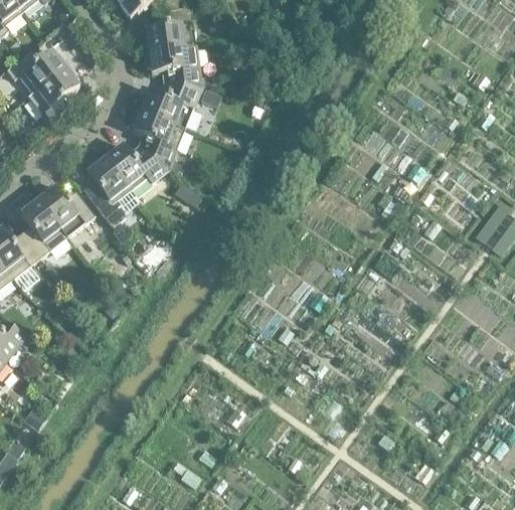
[(5,26),(22,12),(12,0),(0,0),(0,37),(9,31),(5,26)]
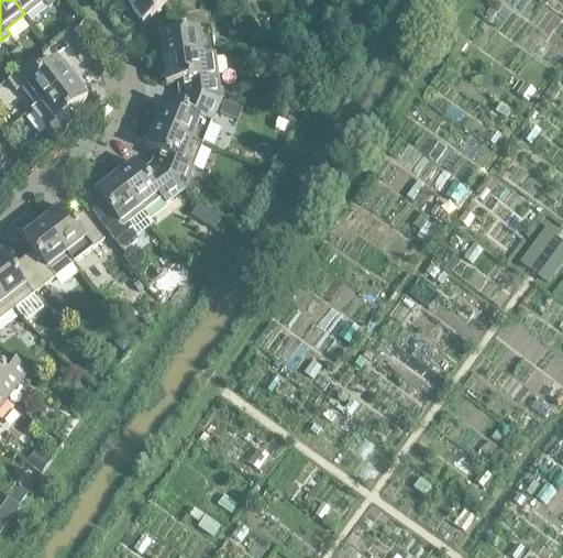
[(13,0),(24,13),(41,0),(45,0),(47,4),(53,0),(13,0)]
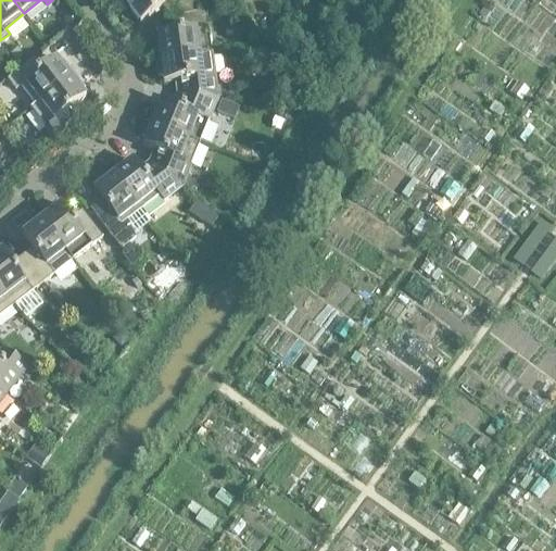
[(125,0),(140,20),(165,0),(173,9),(169,11),(172,15),(204,1),(203,0),(125,0)]
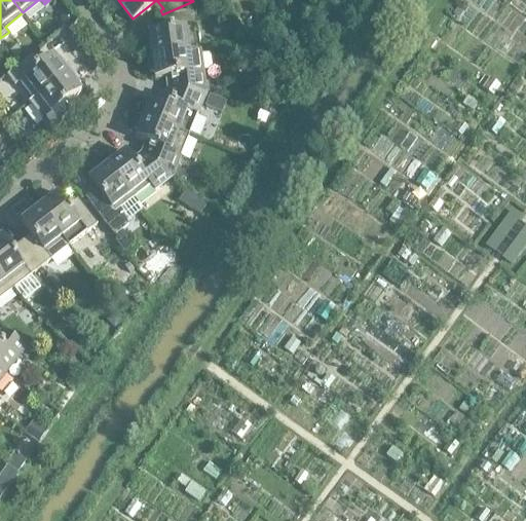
[(283,0),(283,2),(317,8),(318,0),(283,0)]
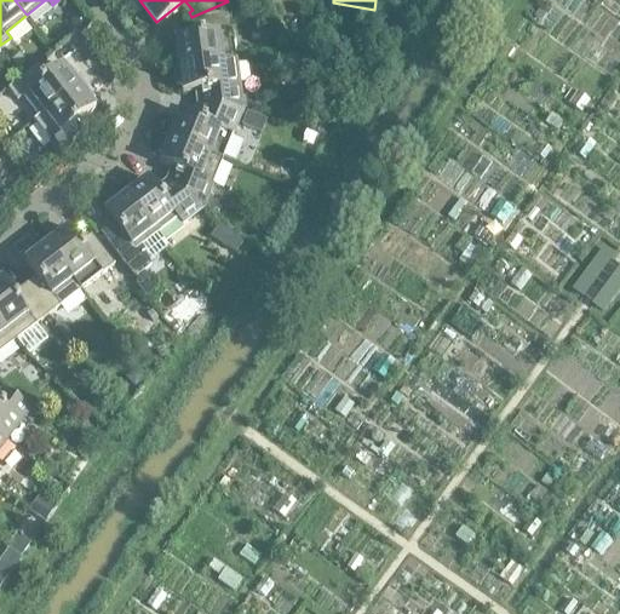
[(235,55),(228,1),(191,17),(193,19),(197,18),(199,32),(174,35),(176,42),(171,44),(173,63),(235,55)]
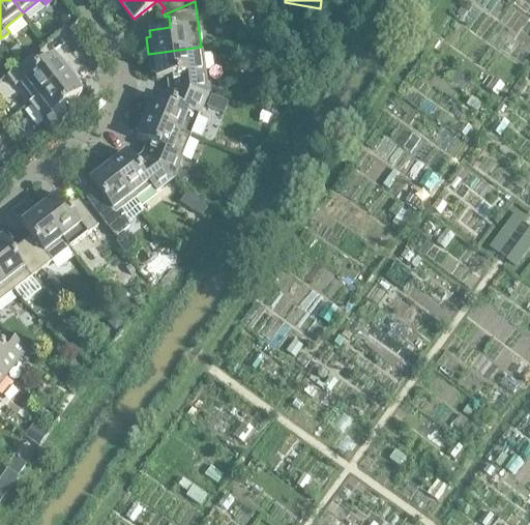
[(17,42),(9,48),(15,54),(22,49),(17,42)]
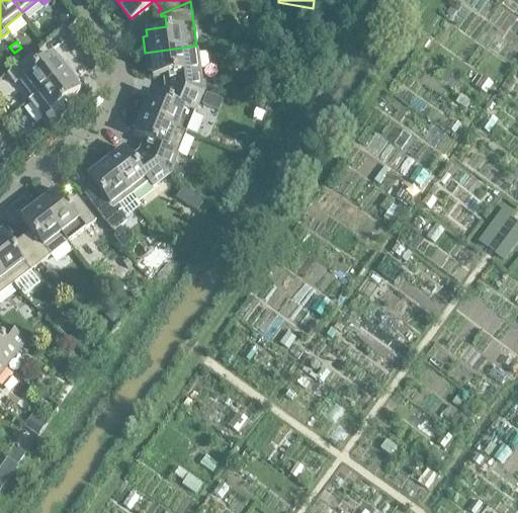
[(491,54),(502,62),(510,51),(499,43),(491,54)]
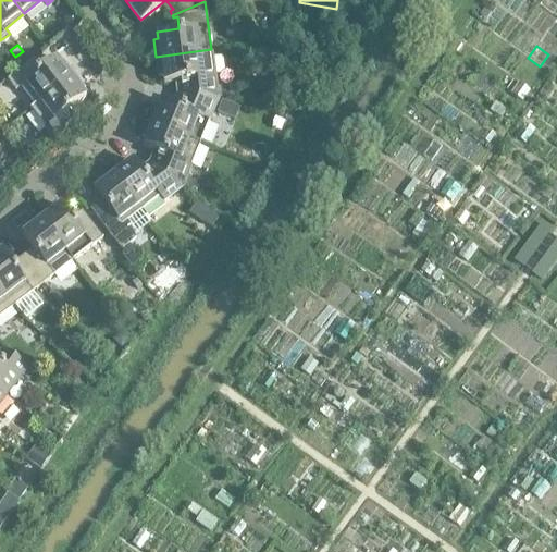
[(211,49),(156,57),(158,73),(163,73),(163,80),(180,77),(182,90),(183,92),(218,96),(218,95),(229,94),(227,82),(217,84),(215,83),(211,49)]
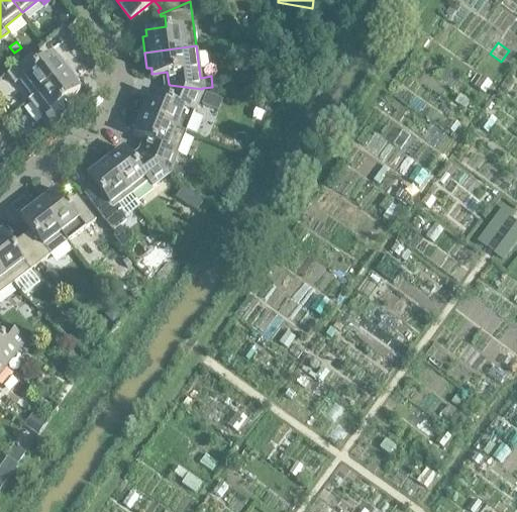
[(32,94),(69,66),(60,54),(56,56),(52,50),(35,63),(28,54),(6,71),(14,80),(19,76),(32,94)]
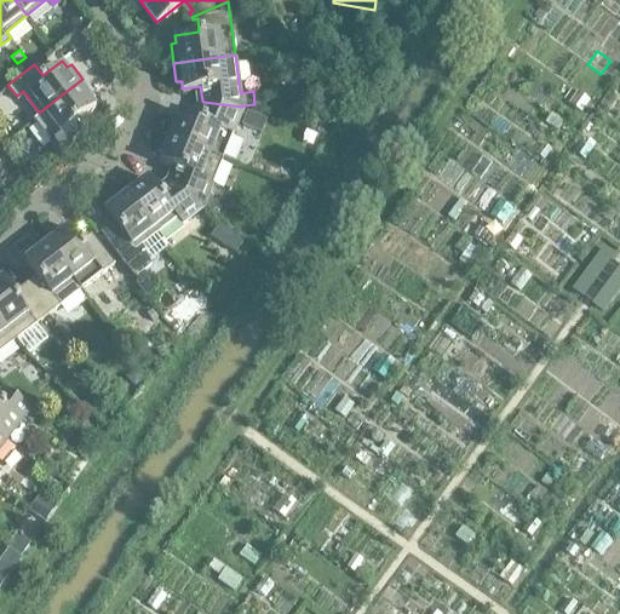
[(59,150),(85,131),(76,119),(96,104),(91,98),(95,95),(82,79),(39,113),(33,116),(59,150)]
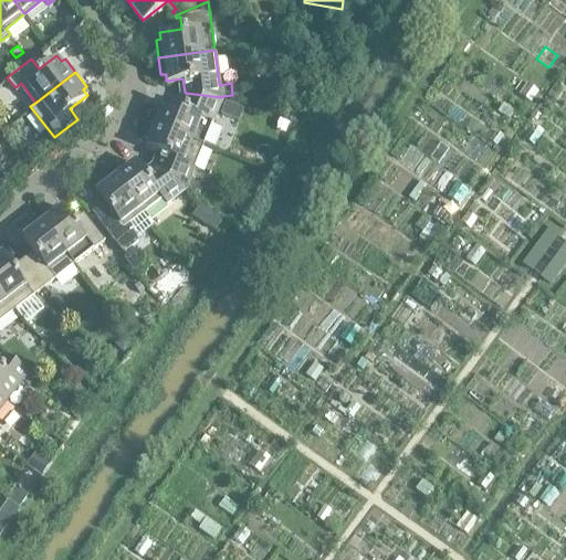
[(221,97),(186,93),(185,95),(189,96),(185,107),(164,98),(161,105),(157,104),(150,119),(203,141),(221,97)]
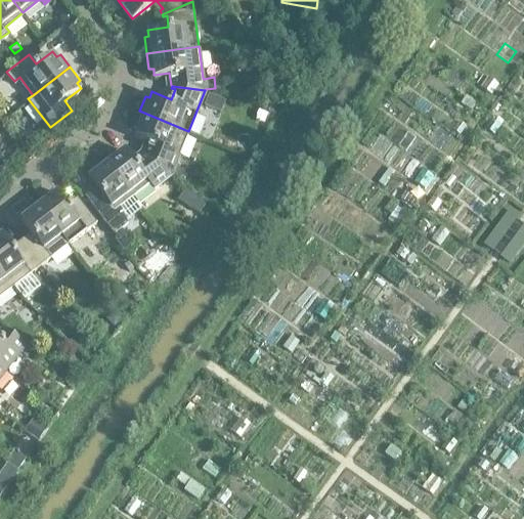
[(139,111),(133,126),(137,128),(134,134),(154,142),(149,152),(145,150),(144,152),(171,172),(180,175),(183,167),(175,163),(188,131),(139,111)]
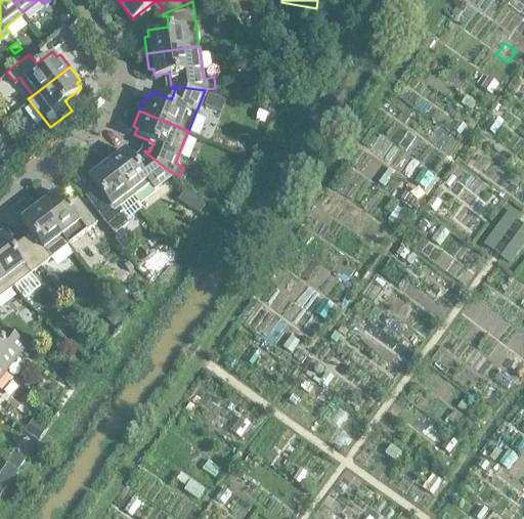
[(171,172),(144,152),(143,154),(145,157),(137,163),(125,147),(119,152),(117,147),(103,158),(132,195),(149,180),(154,185),(171,172)]
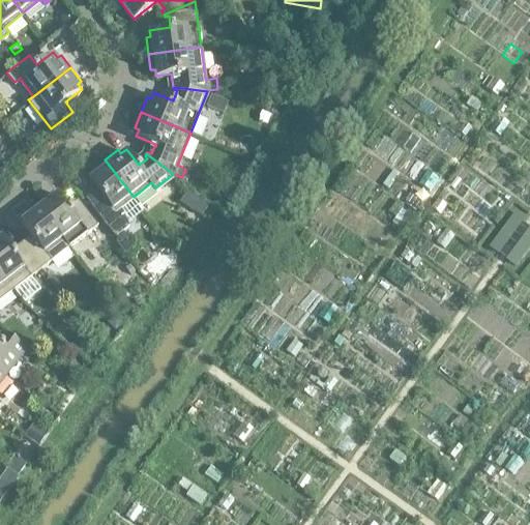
[(92,202),(116,233),(129,223),(124,208),(121,206),(134,197),(105,159),(92,170),(94,173),(89,177),(101,194),(92,202)]
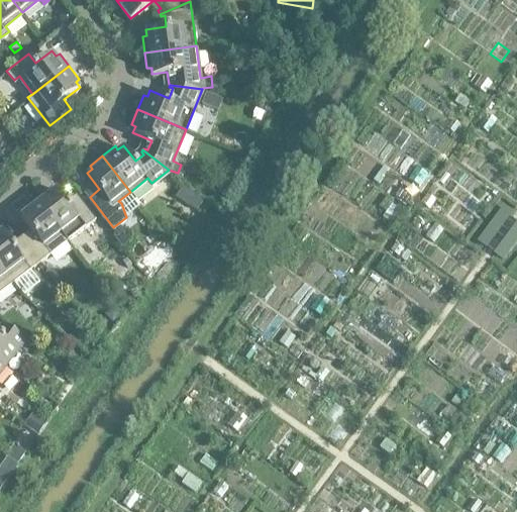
[(48,187),(35,197),(68,238),(95,216),(79,195),(69,202),(57,187),(50,191),(48,187)]
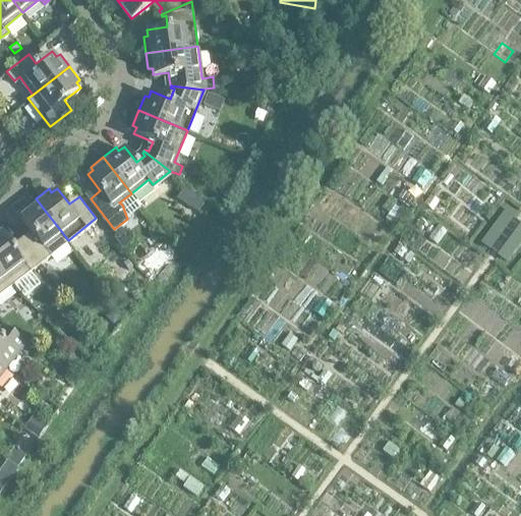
[(199,193),(192,205),(194,207),(197,209),(206,197),(203,195),(199,193)]
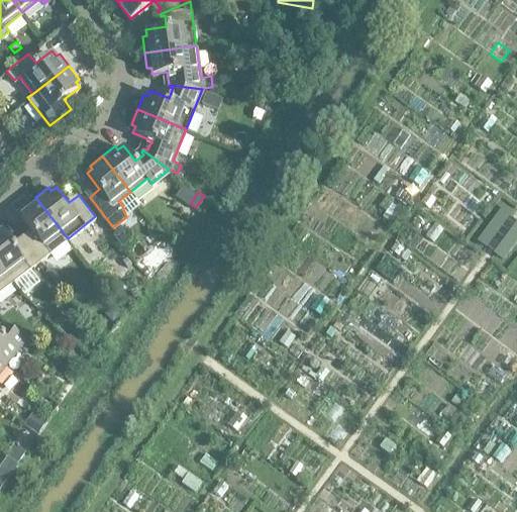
[(32,230),(23,237),(39,260),(68,238),(35,197),(23,207),(25,210),(20,214),(32,230)]
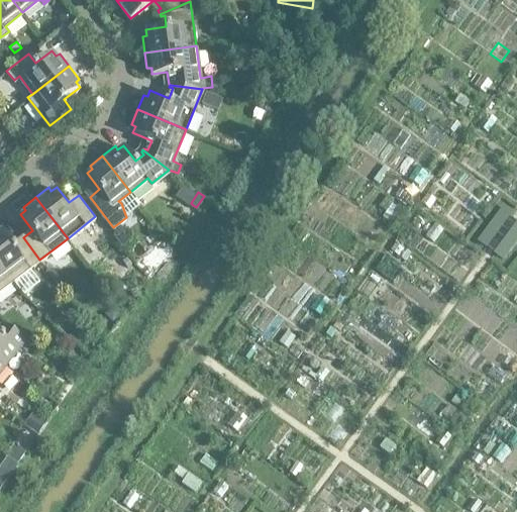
[(0,265),(12,281),(39,260),(23,237),(13,245),(1,229),(0,229),(0,265)]
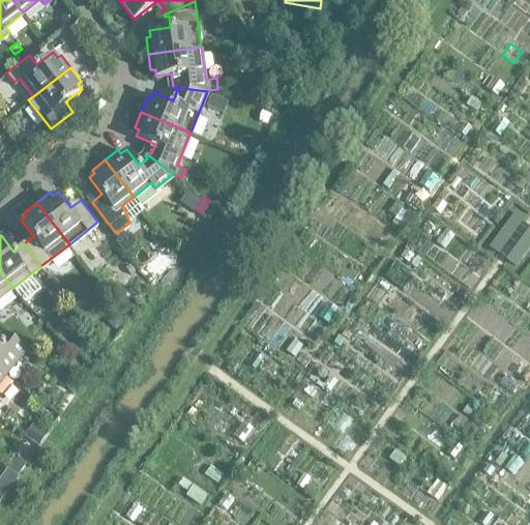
[(0,297),(12,288),(0,271),(0,297)]
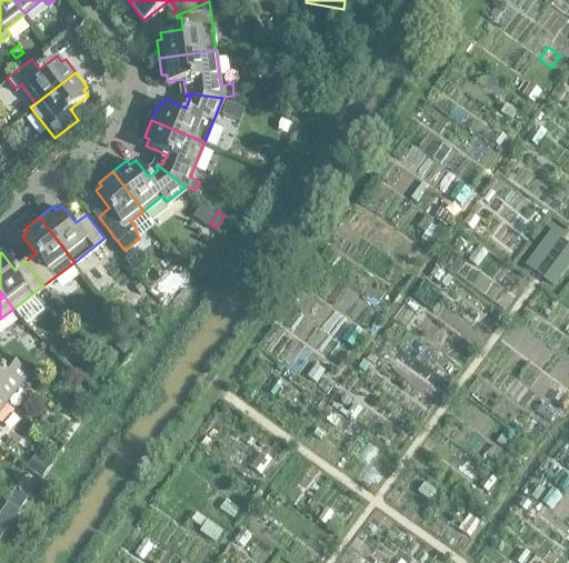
[(341,323),(329,342),(341,350),(353,331),(341,323)]
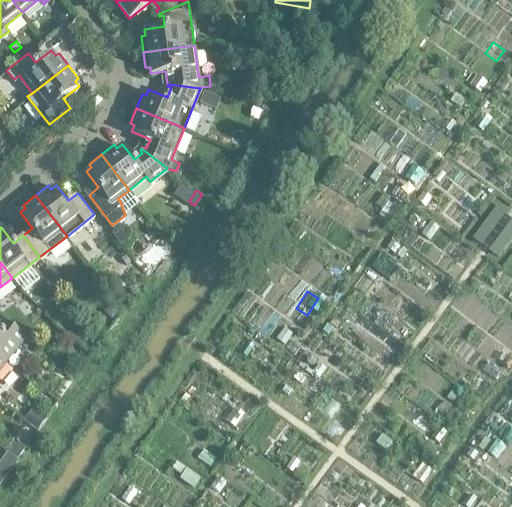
[(109,304),(109,311),(112,315),(120,308),(112,300),(109,304)]
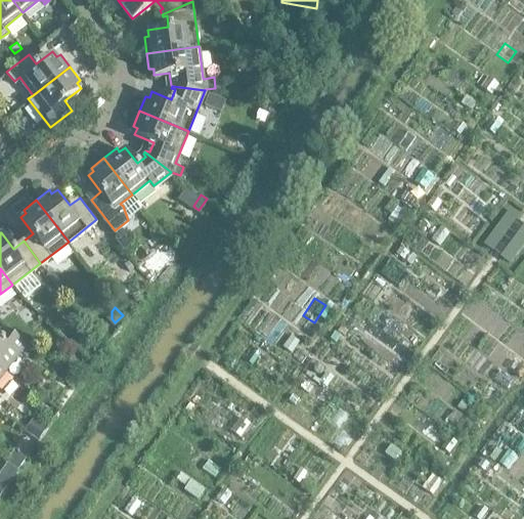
[(0,363),(6,368),(26,343),(2,326),(0,328),(0,363)]
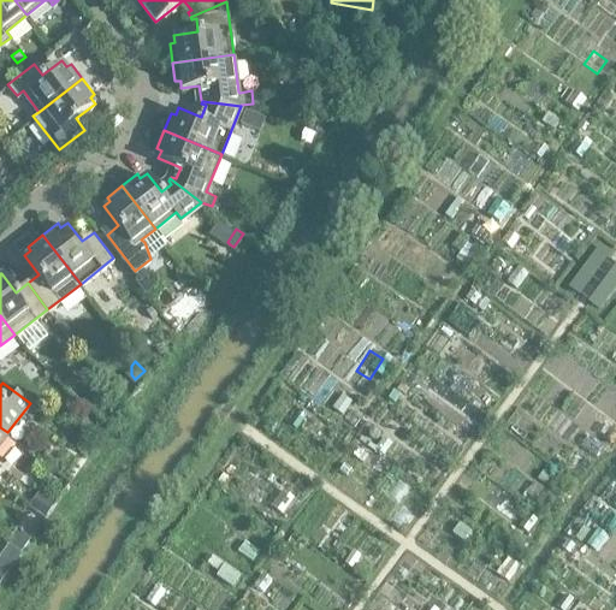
[(39,489),(29,501),(45,513),(54,501),(39,489)]
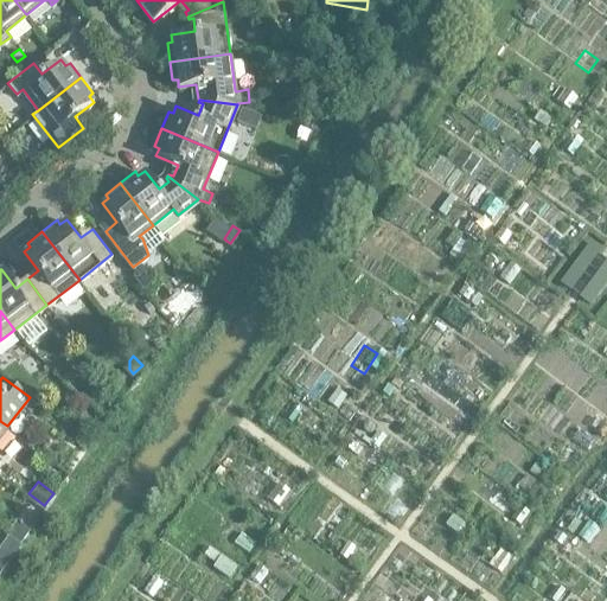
[(17,517),(7,530),(20,541),(30,528),(17,517)]
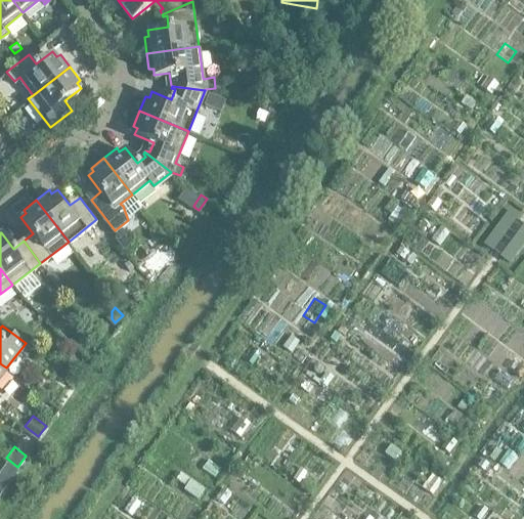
[(431,482),(423,498),(435,504),(442,487),(431,482)]
